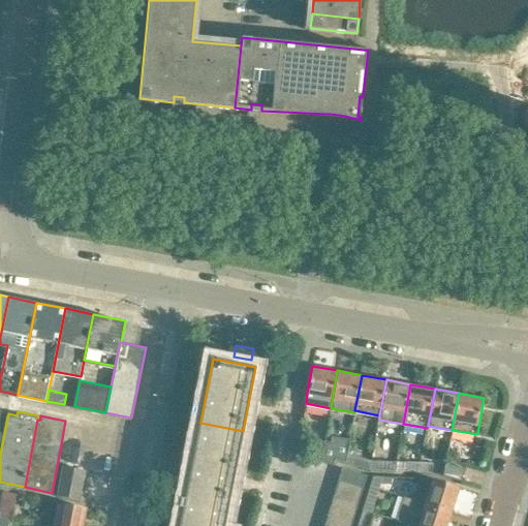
[(230,495),(243,431),(200,423),(188,487),(230,495)]
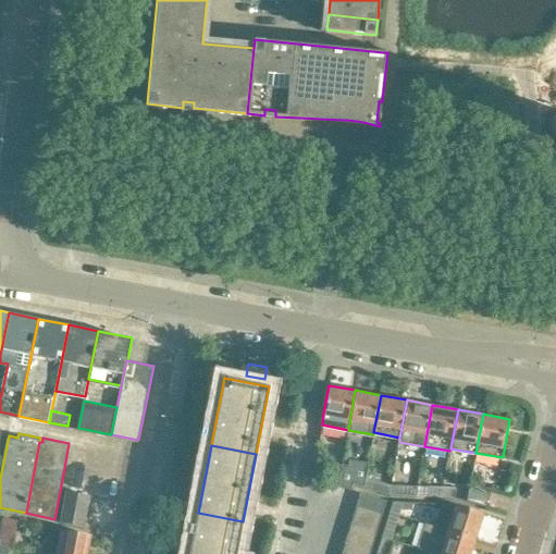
[(366,474),(367,475),(369,460),(343,455),(341,474),(340,474),(337,484),(350,489),(353,482),(363,485),(366,474)]
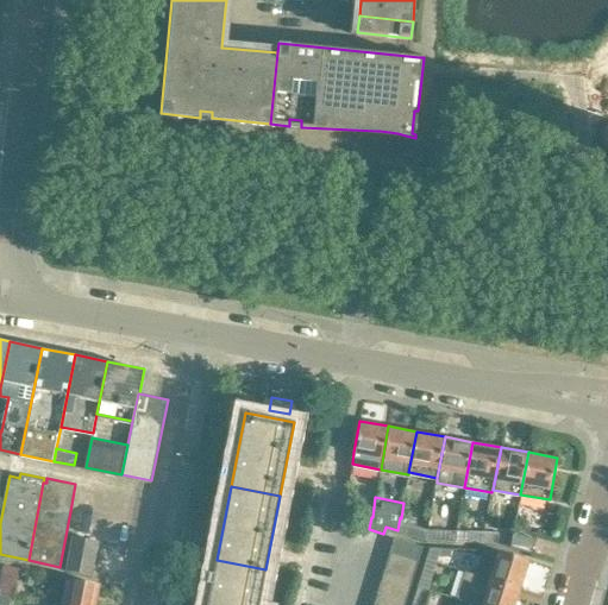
[(369,529),(371,517),(358,514),(355,524),(369,529)]
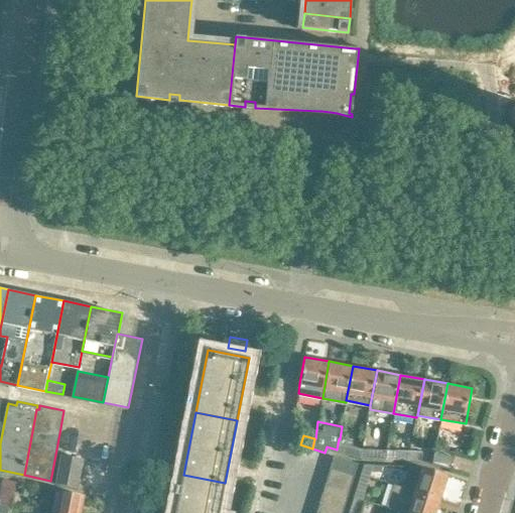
[(363,453),(364,446),(363,446),(340,439),(339,438),(337,450),(358,457),(362,457),(363,453)]
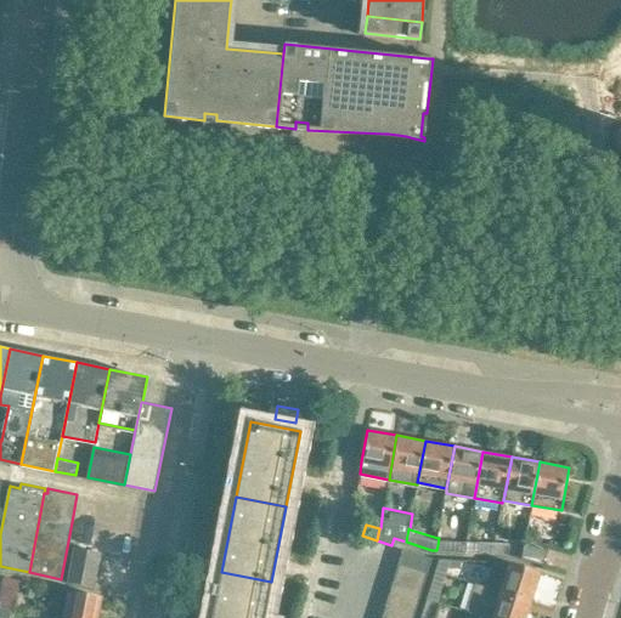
[(452,551),(453,539),(439,538),(438,545),(436,550),(452,551)]
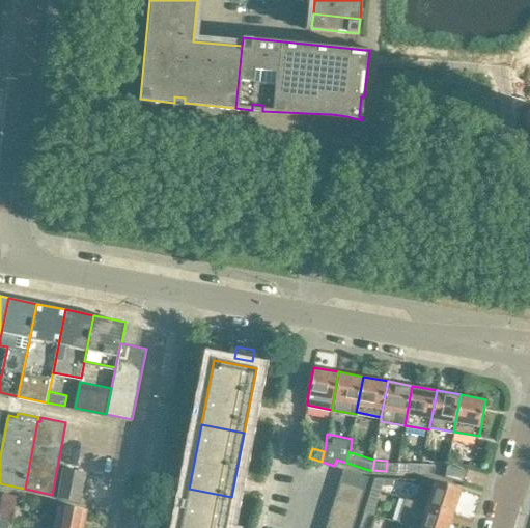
[(464,481),(469,465),(451,460),(446,476),(464,481)]
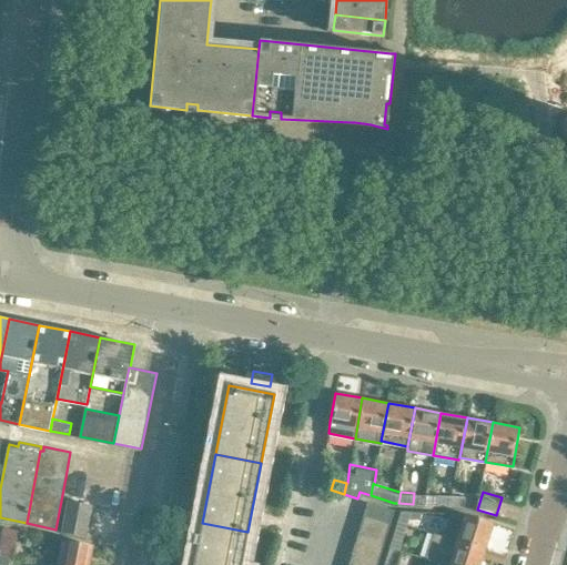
[(452,496),(452,494),(427,493),(426,504),(452,505),(452,496)]
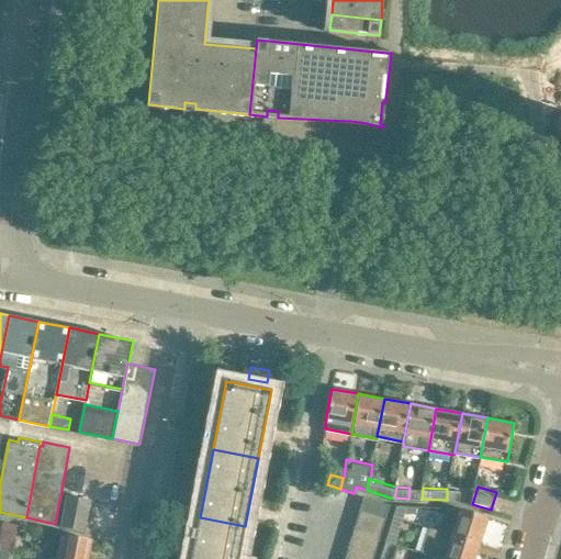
[(460,501),(460,490),(447,489),(447,491),(447,500),(460,501)]
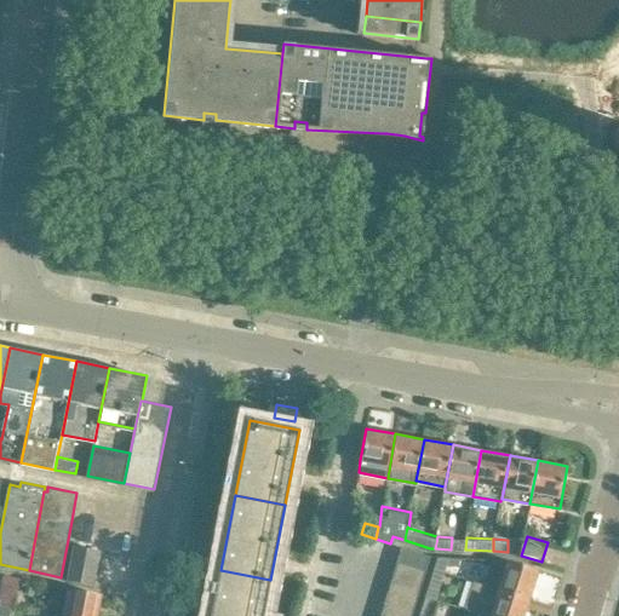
[(93,583),(99,548),(75,543),(68,579),(93,583)]
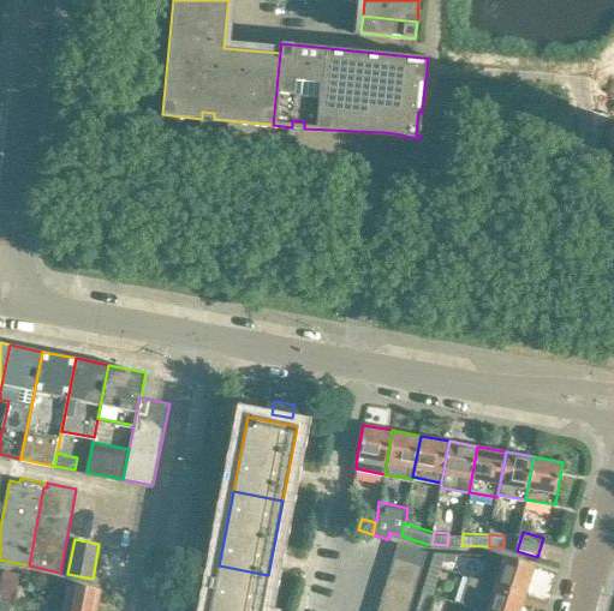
[(423,568),(428,551),(399,543),(394,558),(423,568)]
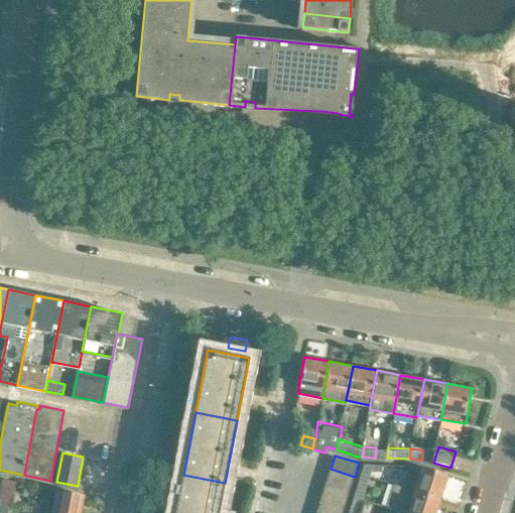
[(371,475),(375,464),(375,463),(364,463),(361,472),(371,475)]
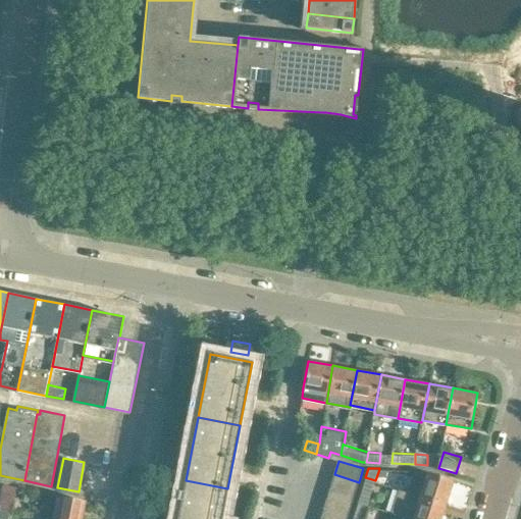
[(446,503),(454,479),(428,471),(414,470),(408,490),(446,503)]
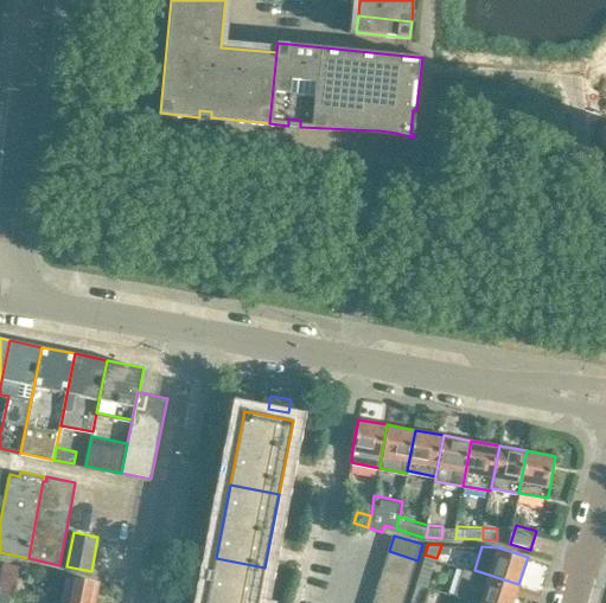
[(413,575),(418,560),(389,551),(384,565),(413,575)]
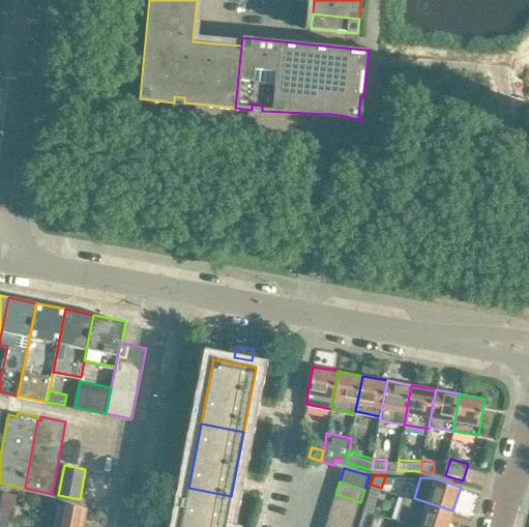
[(374,511),(381,488),(371,485),(363,508),(374,511)]
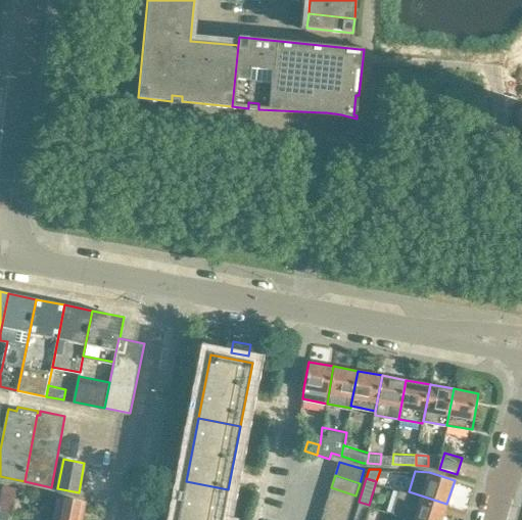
[(222,519),(228,489),(186,481),(178,519),(222,519)]
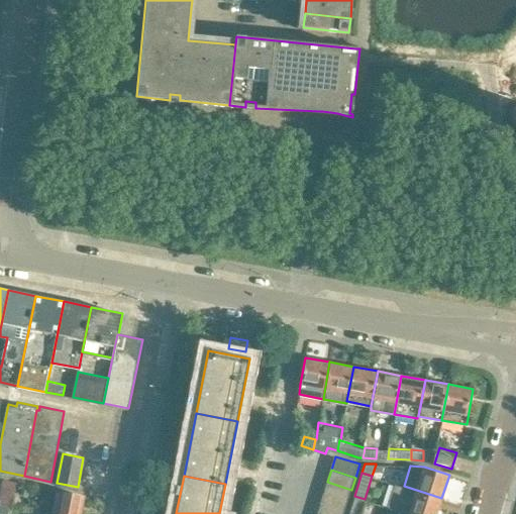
[(11,505),(14,493),(9,492),(11,481),(3,479),(0,493),(0,503),(10,505),(11,505)]
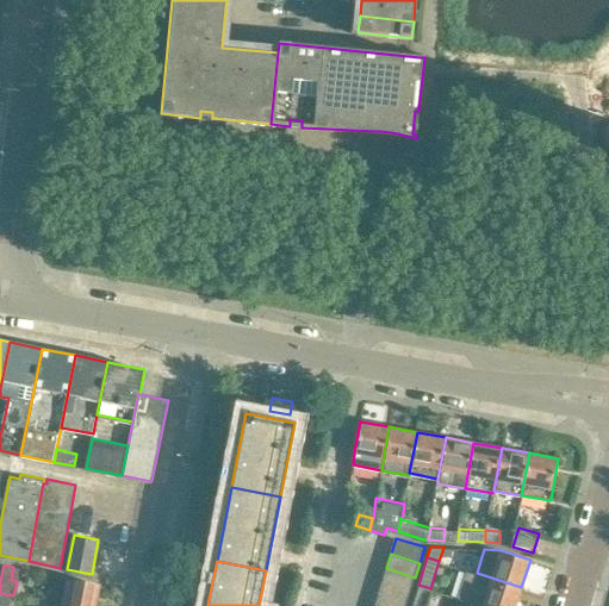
[(411,589),(415,578),(386,568),(383,580),(411,589)]
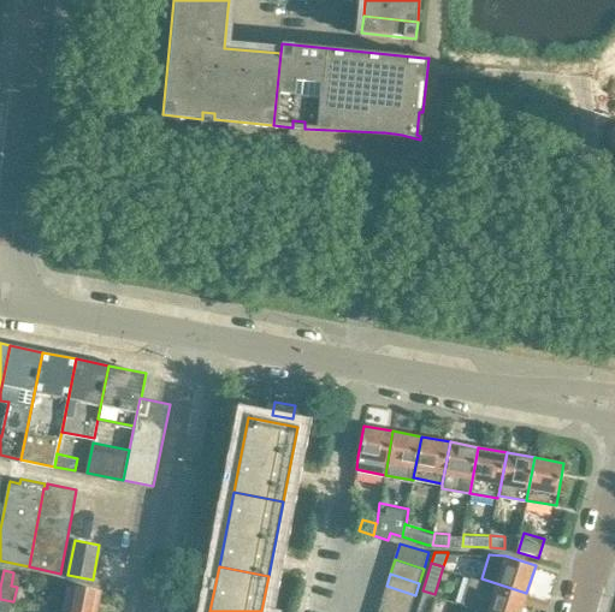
[(520,611),(526,593),(482,578),(472,576),(462,604),(478,607),(491,611),(520,611)]
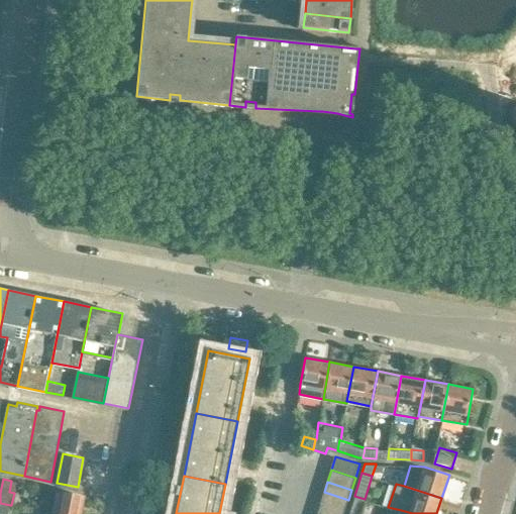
[(56,513),(81,513),(85,495),(61,490),(56,513)]
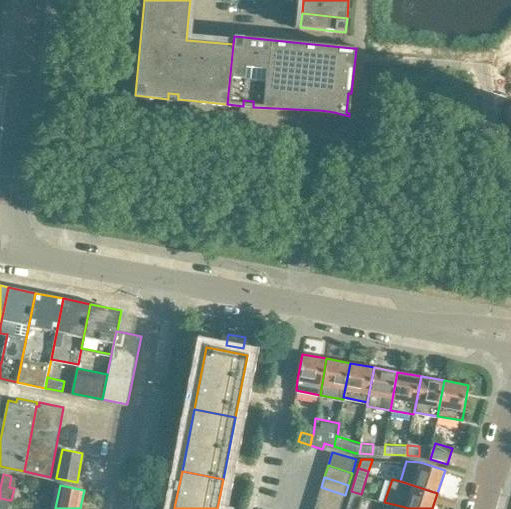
[(345,495),(321,487),(317,499),(341,506),(345,495)]
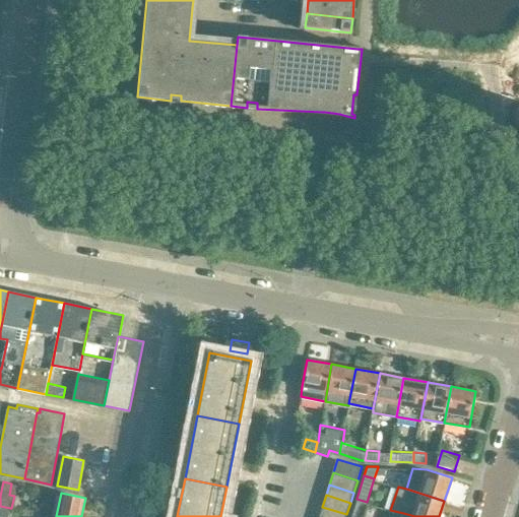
[(0,506),(0,514),(5,515),(9,516),(10,508),(0,506)]
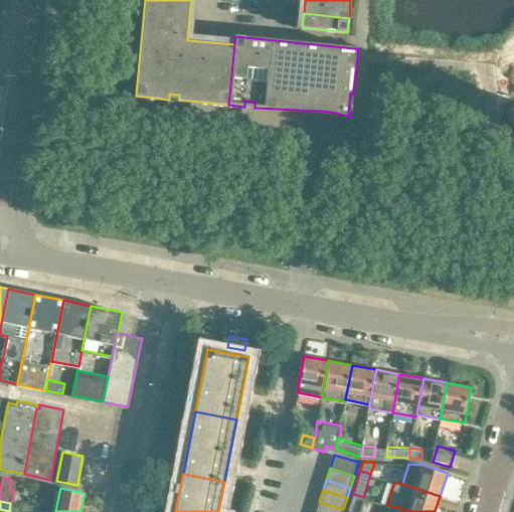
[(342,511),(343,509),(319,502),(316,511),(342,511)]
